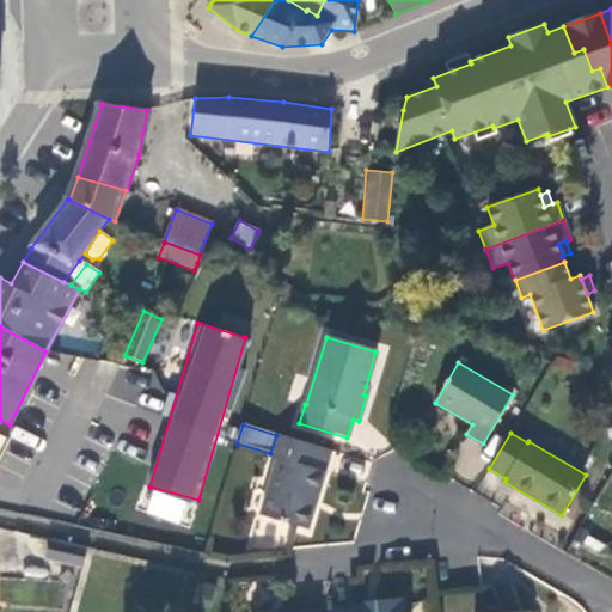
[(307,531),(330,451),(276,435),(270,453),(269,458),(277,460),(261,516),(307,531)]
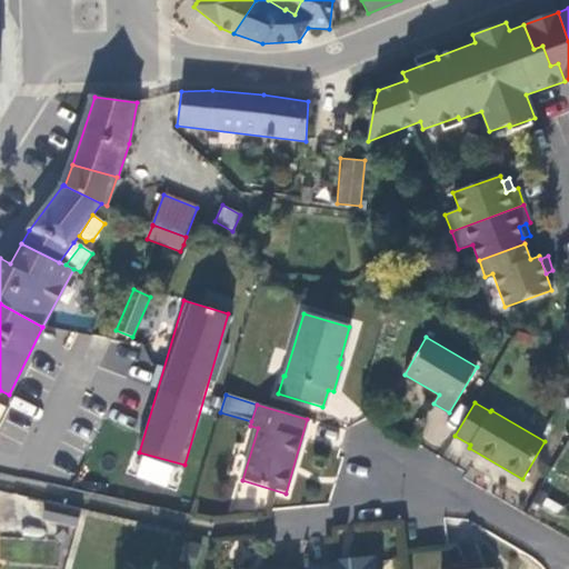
[(139,455),(132,476),(169,489),(177,467),(139,455)]
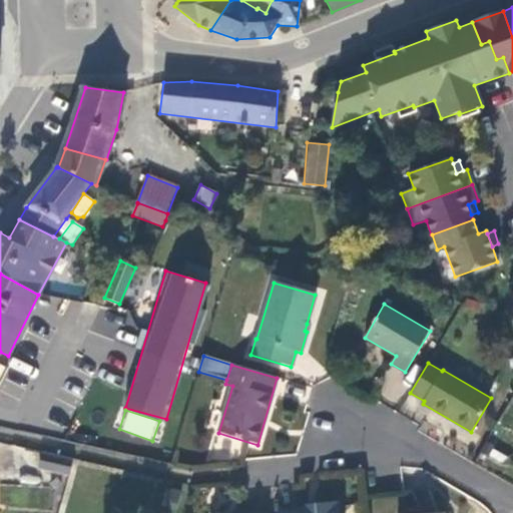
[(74,460),(42,453),(38,469),(69,476),(74,460)]
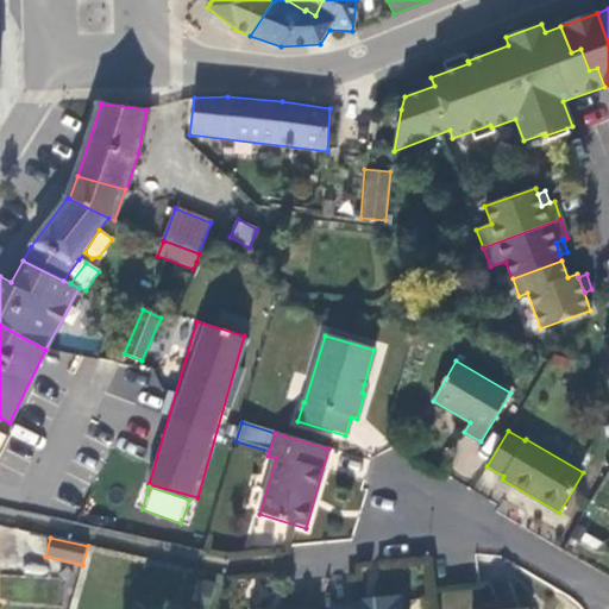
[(362,607),(331,608),(402,608),(401,597),(374,600),(375,606),(362,607)]
